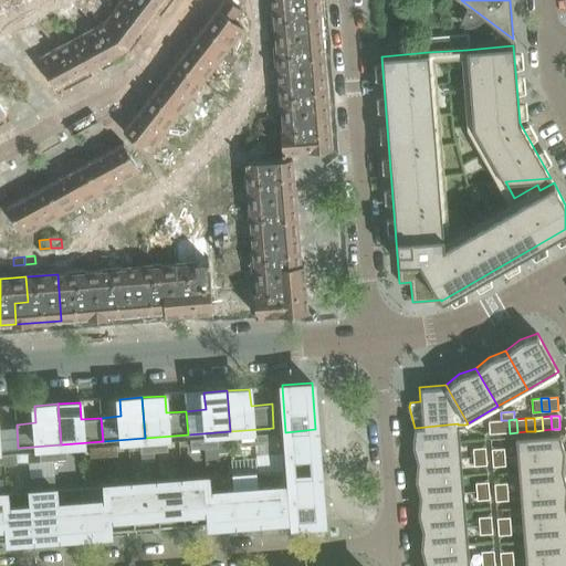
[(500,420),(492,421),(493,435),(501,433),(500,420)]
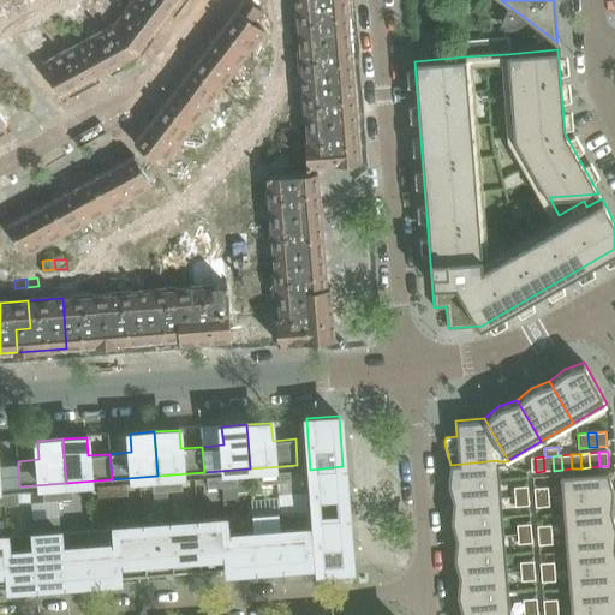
[(544,457),(543,457),(544,471),(554,471),(553,457),(544,457)]
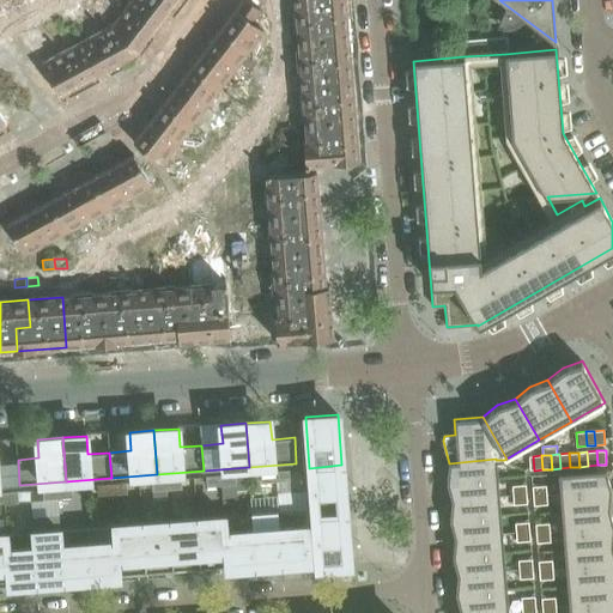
[(449,463),(447,481),(498,478),(496,460),(496,459),(449,463)]
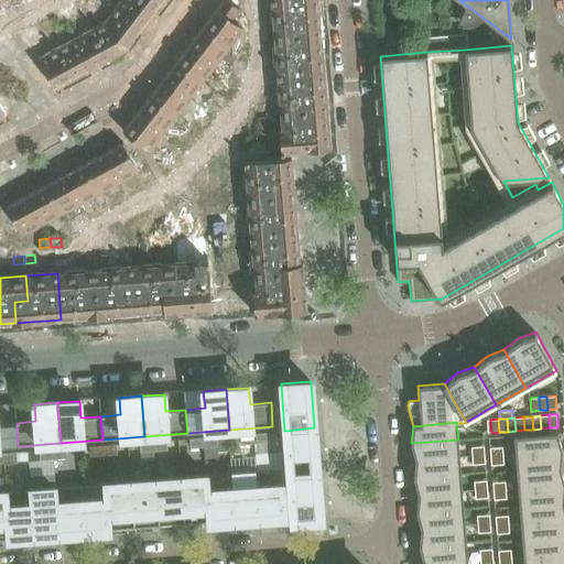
[(0,447),(18,446),(17,423),(0,423),(0,447)]
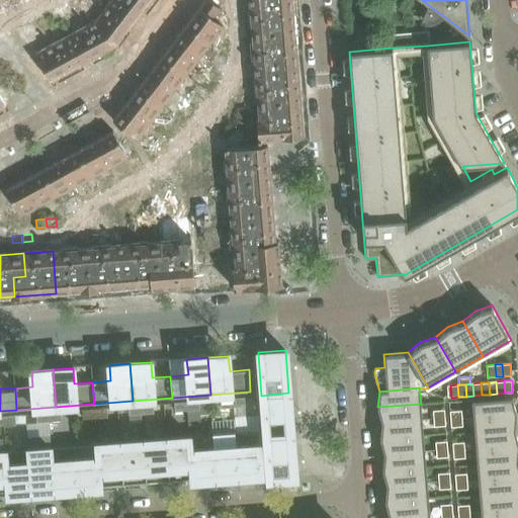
[(291,435),(288,393),(261,396),(264,437),(291,435)]
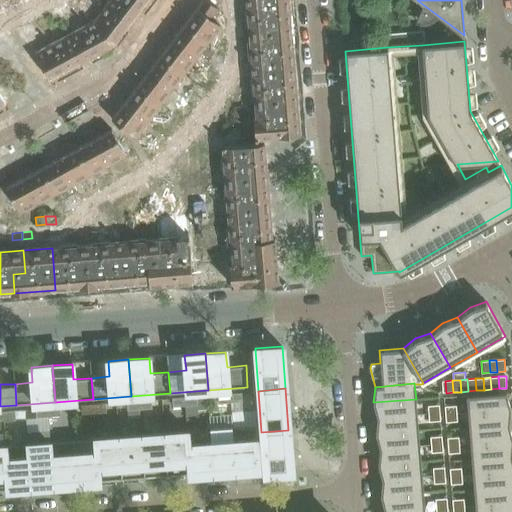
[(242,401),(242,393),(230,394),(230,402),(242,401)]
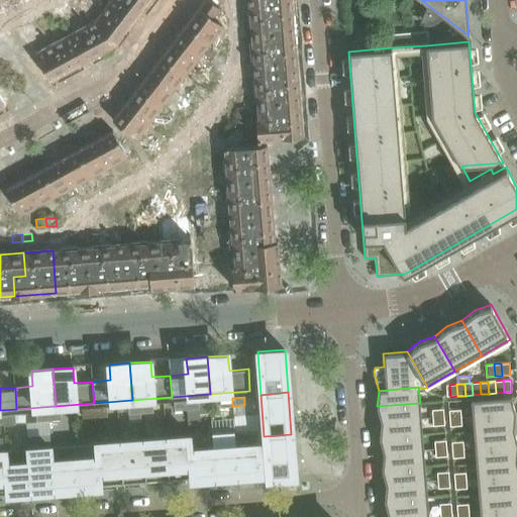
[(511,397),(471,400),(473,416),(515,413),(511,398),(511,397)]
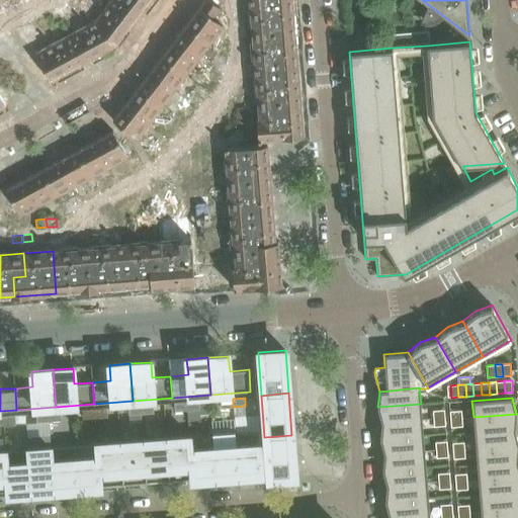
[(233,407),(233,399),(221,400),(221,408),(233,407)]
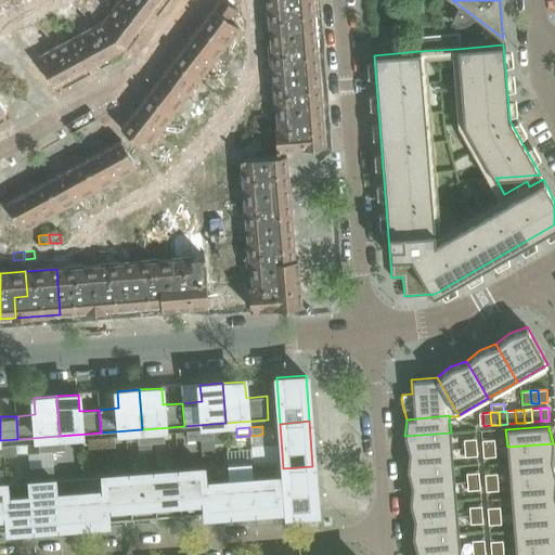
[(201,439),(199,430),(186,431),(188,440),(201,439)]
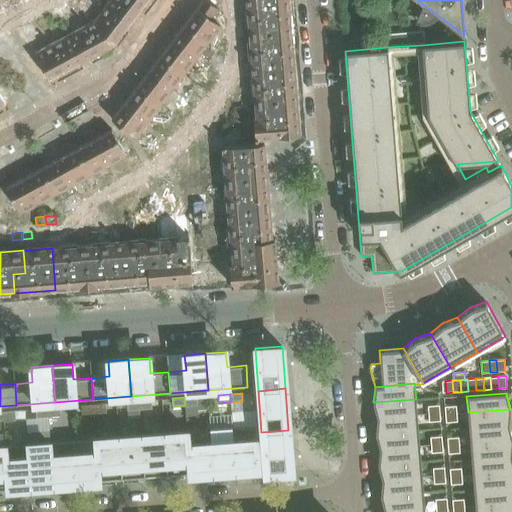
[(197,405),(196,397),(184,397),(185,405),(197,405)]
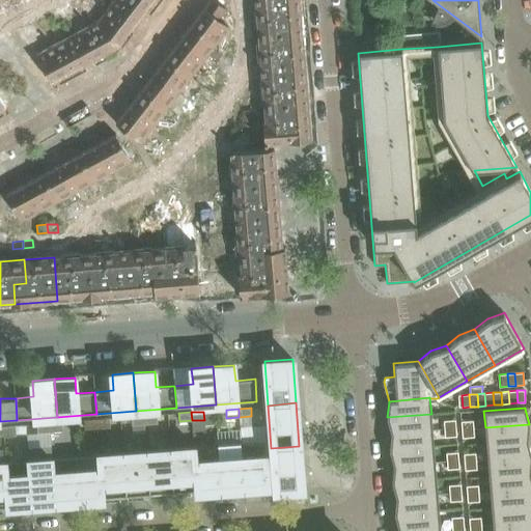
[(431,414),(387,417),(391,434),(432,429),(431,414)]
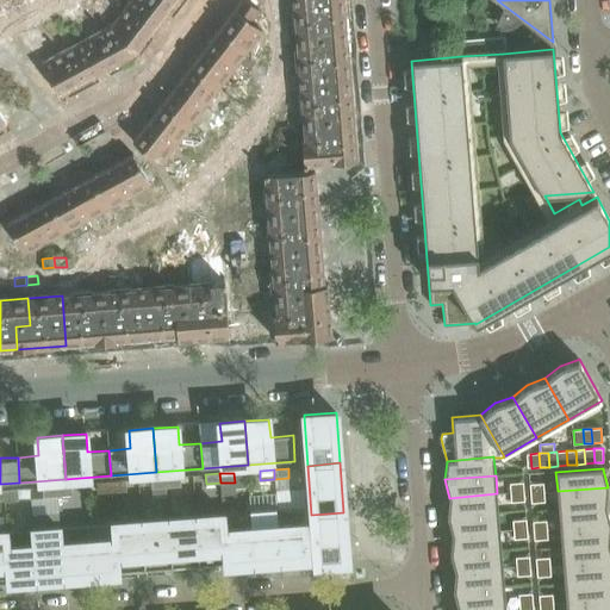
[(180,486),(180,477),(166,478),(166,487),(180,486)]
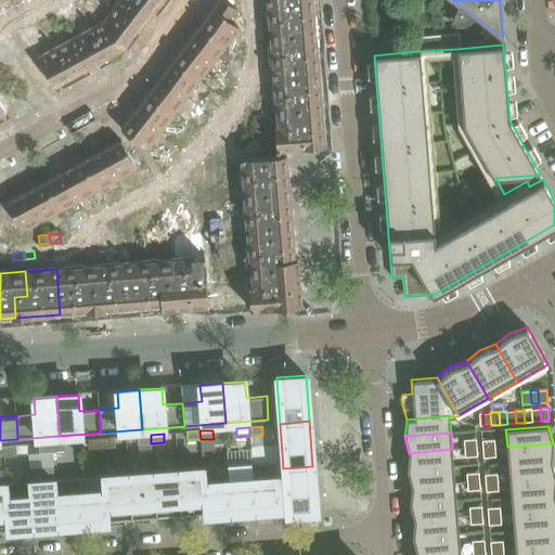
[(151,443),(151,435),(138,436),(138,444),(151,443)]
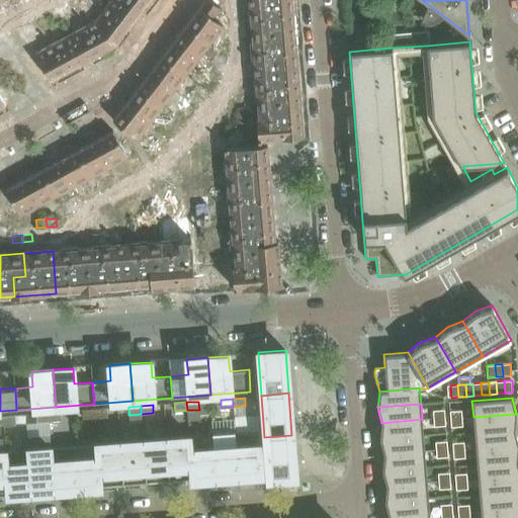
[(107,417),(106,409),(94,410),(95,418),(107,417)]
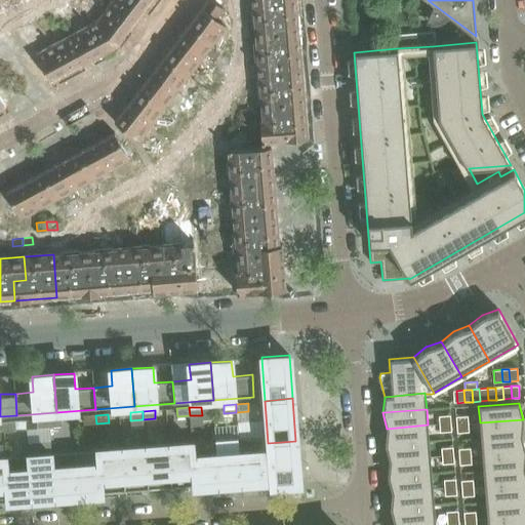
[(96,423),(95,415),(83,416),(84,423),(96,423)]
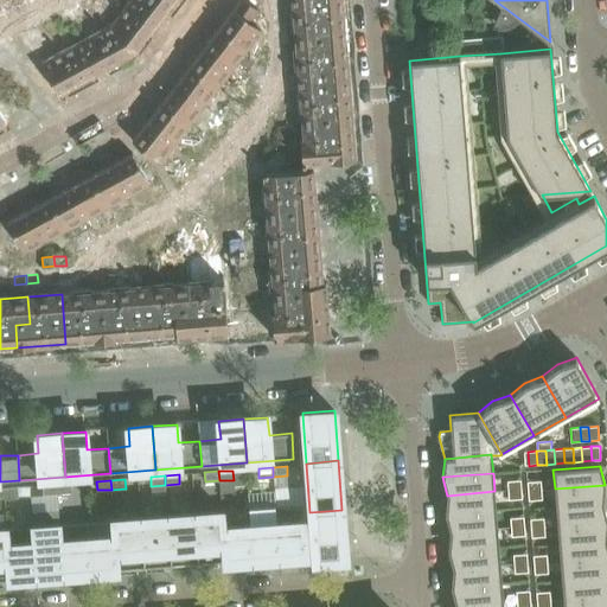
[(521,480),(506,481),(508,491),(522,490),(521,480)]
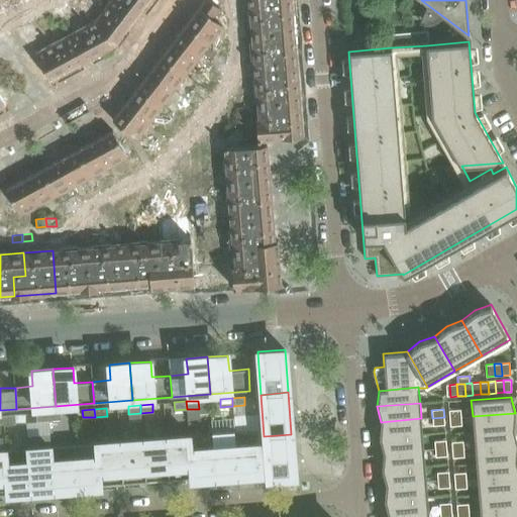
[(460,409),(448,410),(449,418),(461,417),(460,409)]
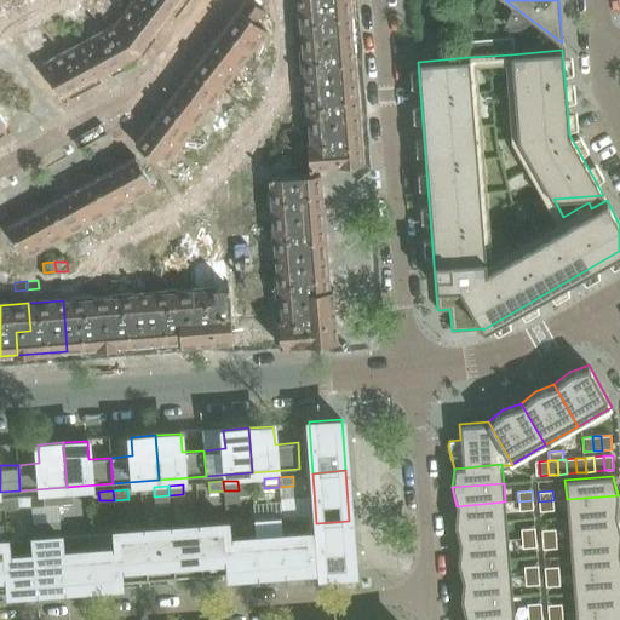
[(73,503),(73,493),(58,494),(58,504),(73,503)]
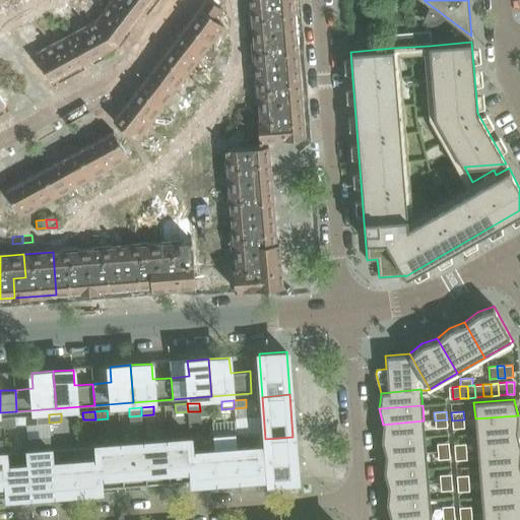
[(49,423),(49,414),(37,415),(37,424),(49,423)]
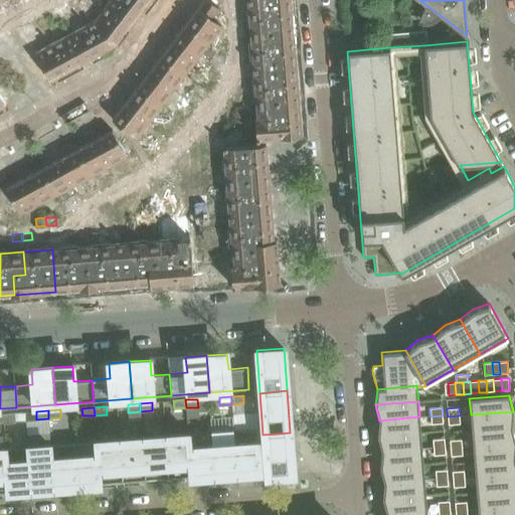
[(513,411),(471,414),(472,431),(512,427),(513,411)]
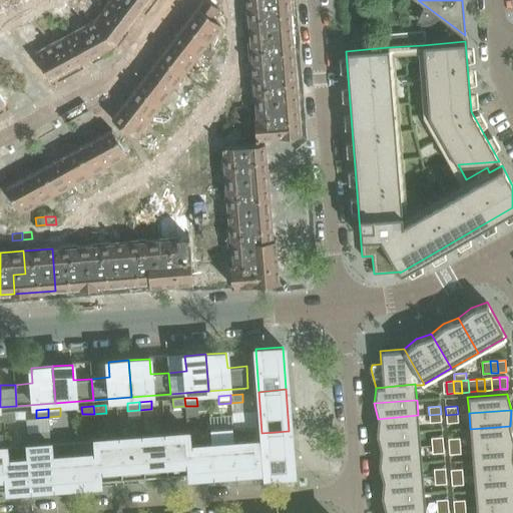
[(15,420),(14,412),(2,413),(3,421),(15,420)]
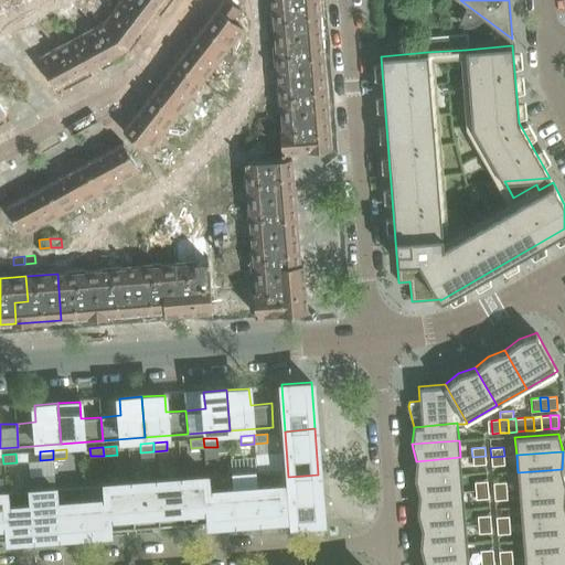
[(486,456),(472,457),(472,465),(486,464),(486,456)]
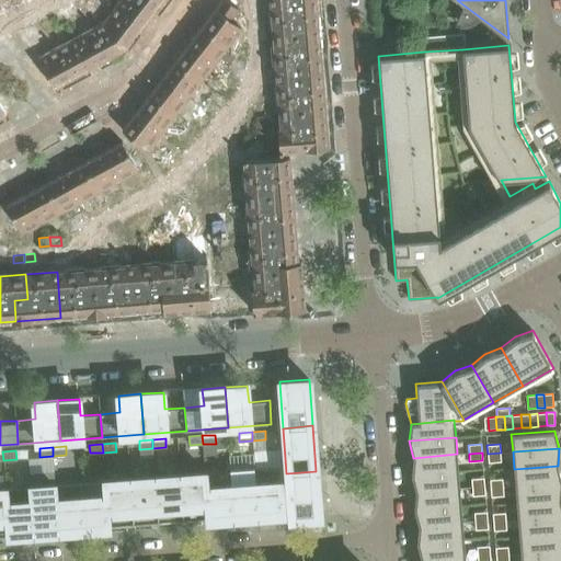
[(501,453),(488,454),(488,462),(501,461),(501,453)]
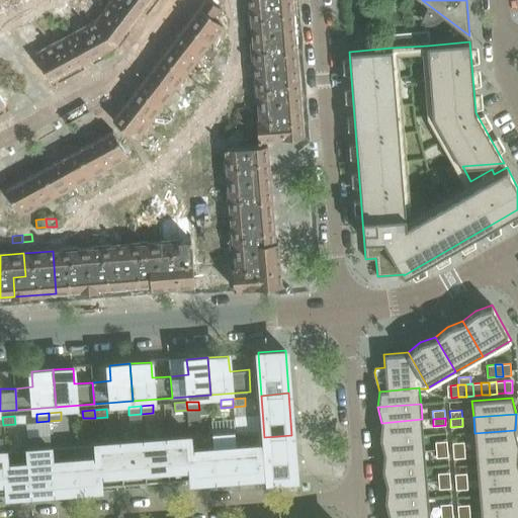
[(381,423),(380,438),(423,435),(422,419),(381,423)]
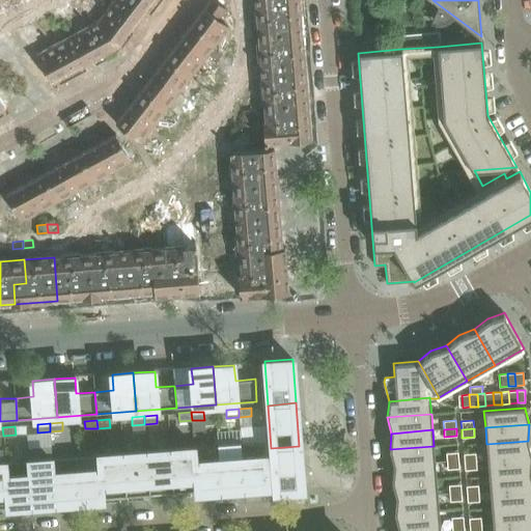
[(530,453),(528,441),(486,444),(487,460),(530,456),(530,453)]
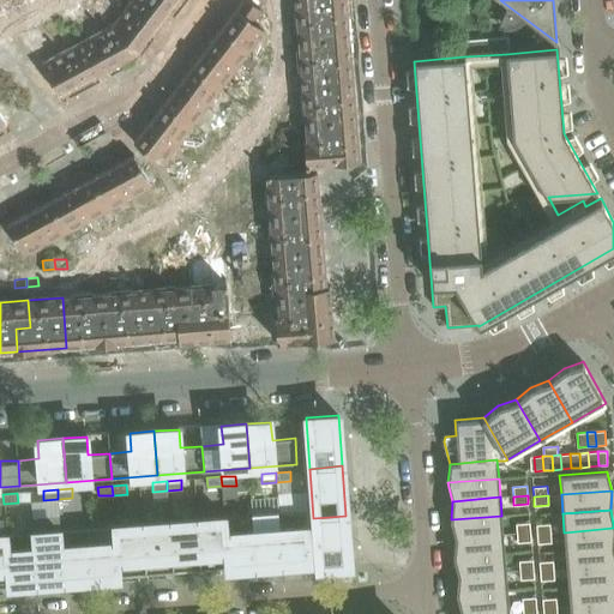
[(311,560),(307,511),(278,513),(283,564),(311,561),(311,560)]
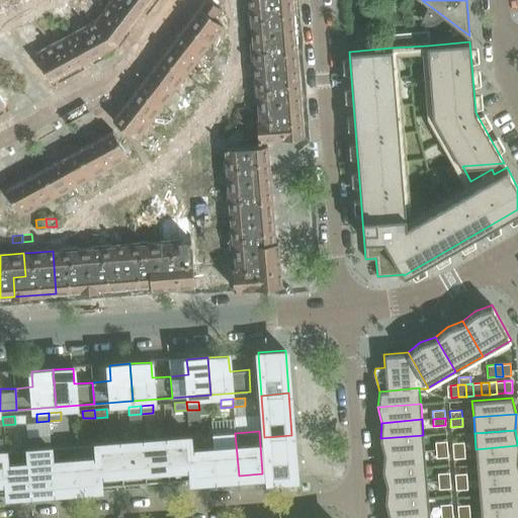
[(239,476),(235,433),(211,435),(216,478),(239,476)]
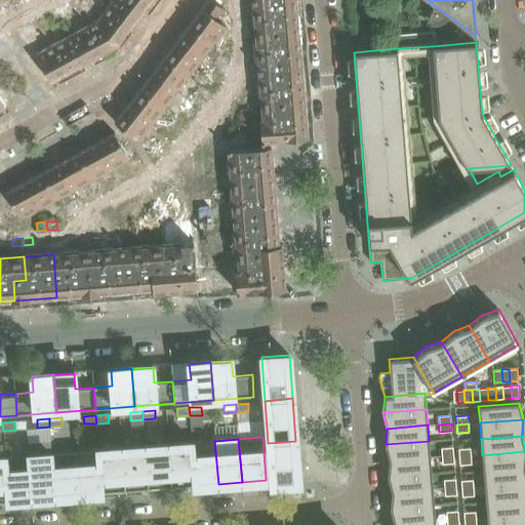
[(218,484),(214,441),(192,442),(195,486),(218,484)]
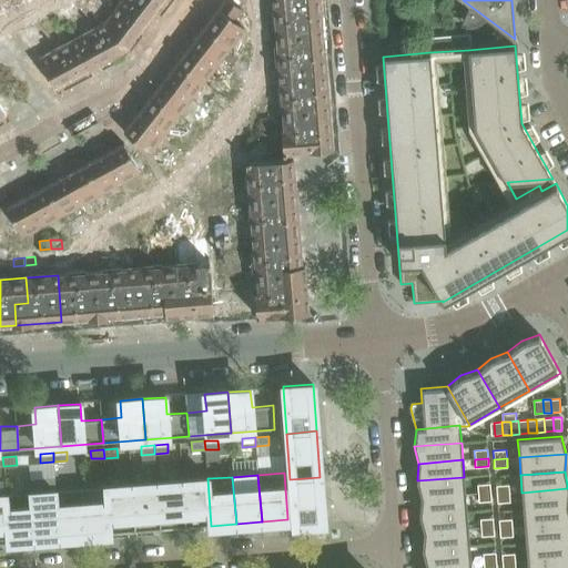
[(323,524),(320,477),(290,479),(293,518),(293,526),(323,524)]
